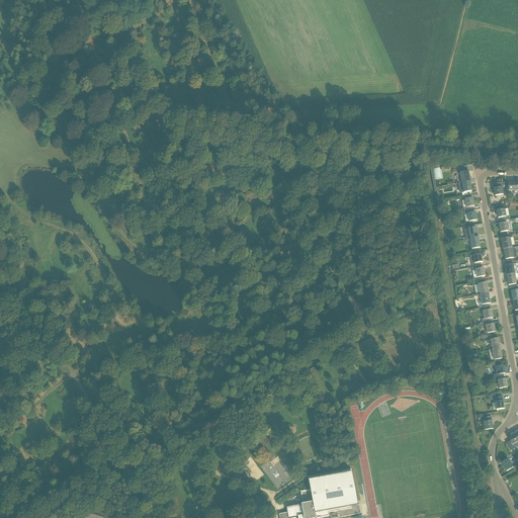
[(439,178),(444,177),(441,164),(436,166),(439,178)]
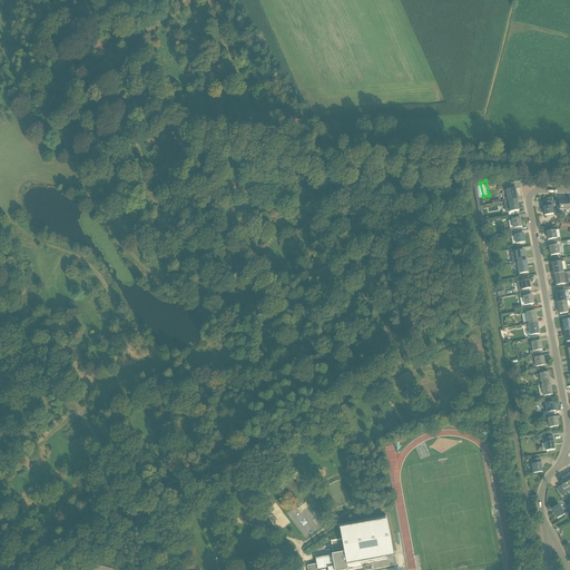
[(501,190),(503,202),(518,198),(516,188),(501,190)]
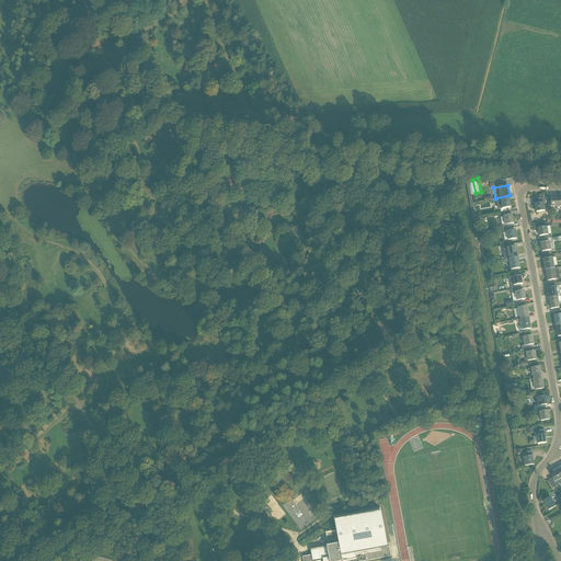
[(497,210),(512,207),(510,195),(495,198),(497,210)]
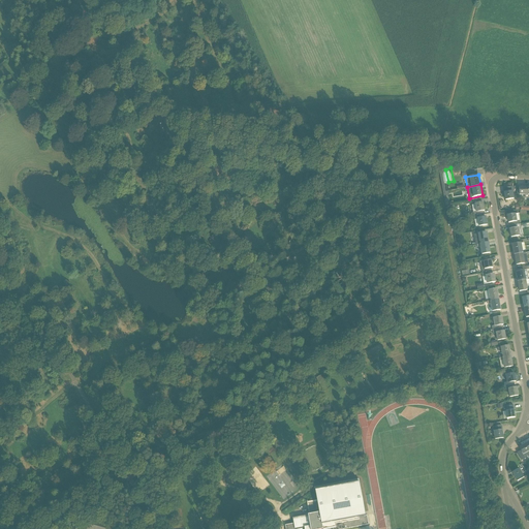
[(505,199),(515,198),(512,186),(503,188),(505,199)]
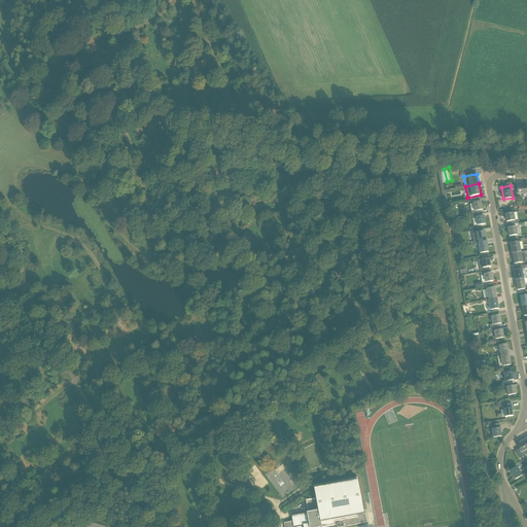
[(475,212),(484,210),(483,202),(473,203),(475,212)]
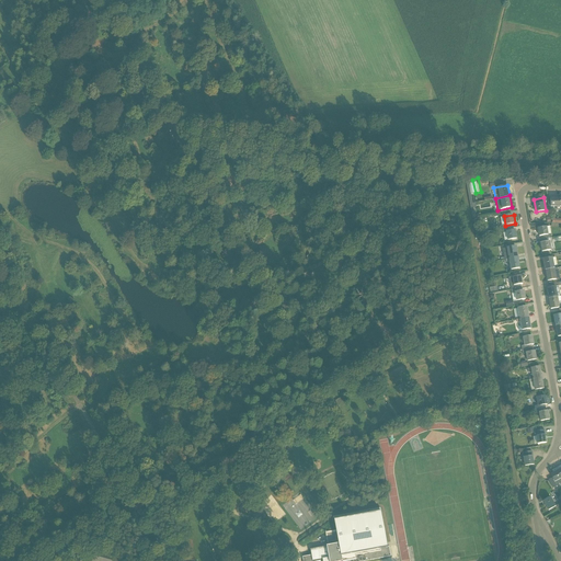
[(539,236),(549,235),(548,227),(537,228),(539,236)]
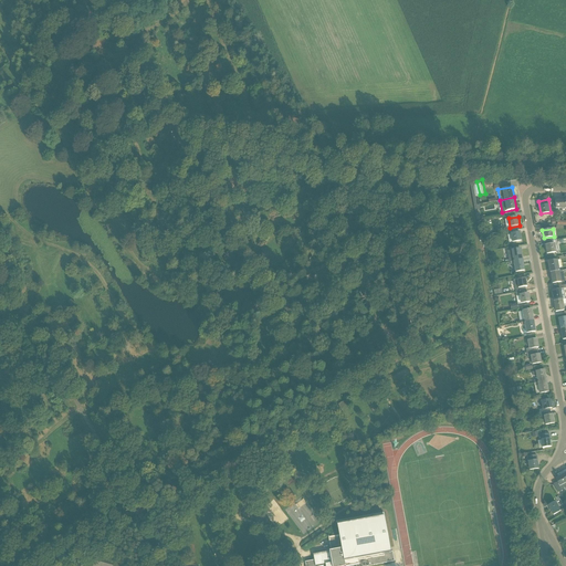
[(513,242),(523,240),(521,232),(511,234),(513,242)]
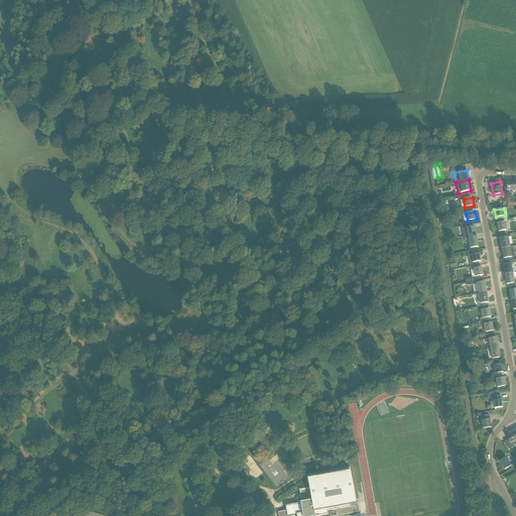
[(499,233),(508,231),(506,222),(497,224),(499,233)]
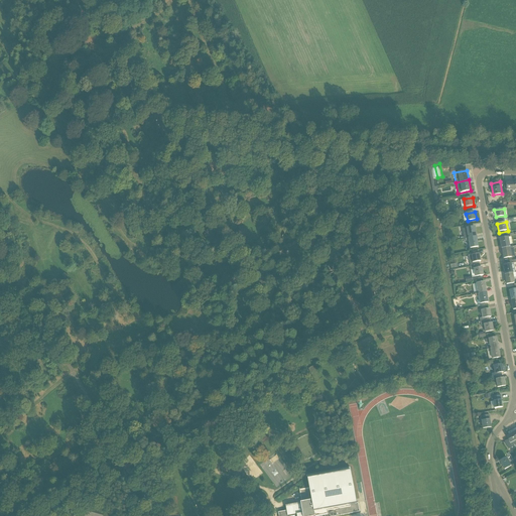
[(467,228),(468,238),(478,237),(476,226),(467,228)]
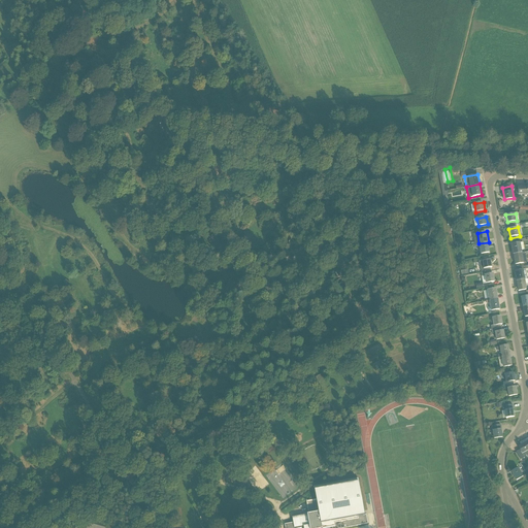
[(481,255),(491,253),(489,242),(479,243),(481,255)]
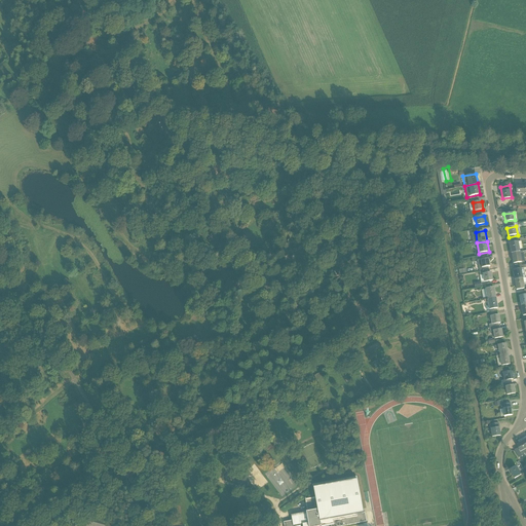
[(509,242),(511,254),(520,252),(518,241),(509,242)]
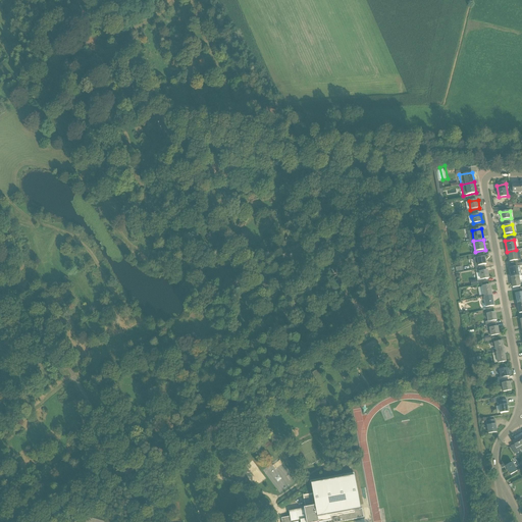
[(509,262),(518,260),(516,250),(507,252),(509,262)]
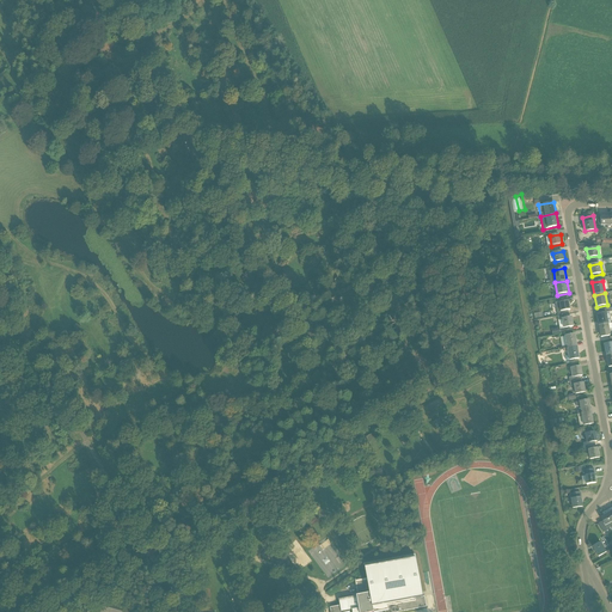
[(561,312),(571,311),(569,300),(560,303),(561,312)]
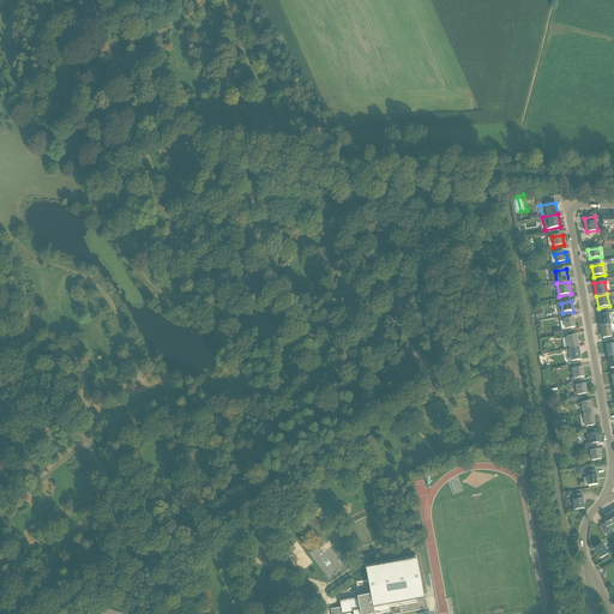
[(599,315),(600,326),(612,325),(609,313),(599,315)]
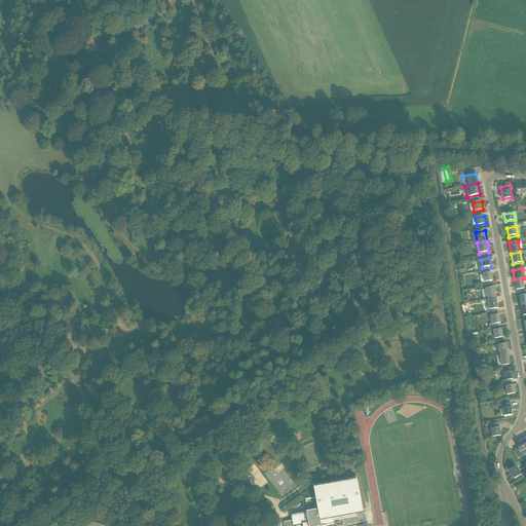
[(485,283),(493,280),(492,272),(483,274),(485,283)]
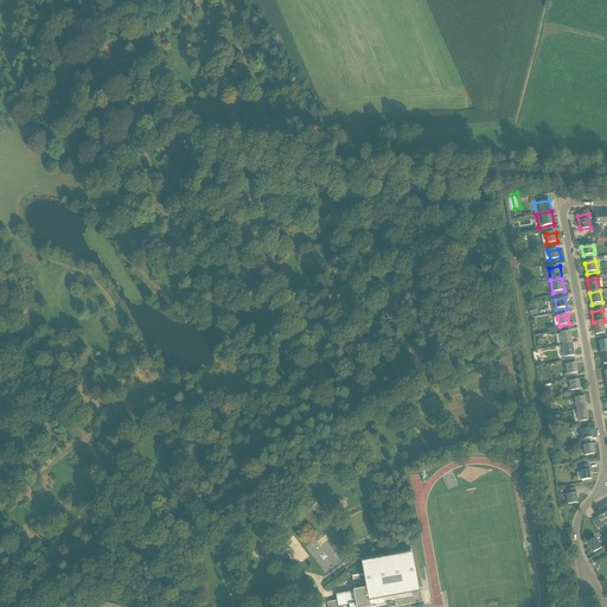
[(595,334),(606,333),(605,321),(593,323),(595,334)]
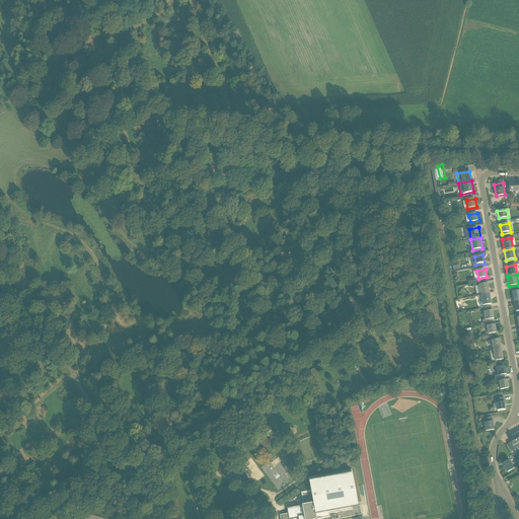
[(478,285),(482,296),(490,294),(488,284),(478,285)]
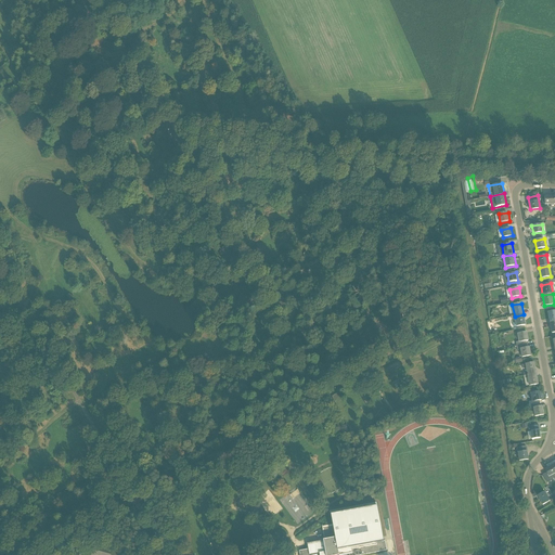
[(517,327),(526,325),(524,314),(515,317),(517,327)]
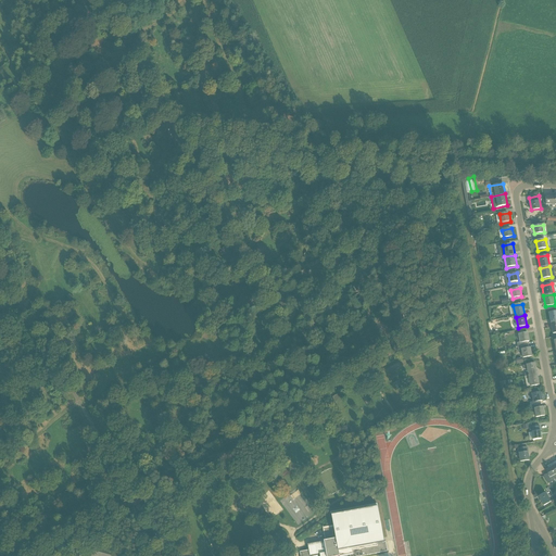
[(520,343),(530,341),(529,333),(518,335),(520,343)]
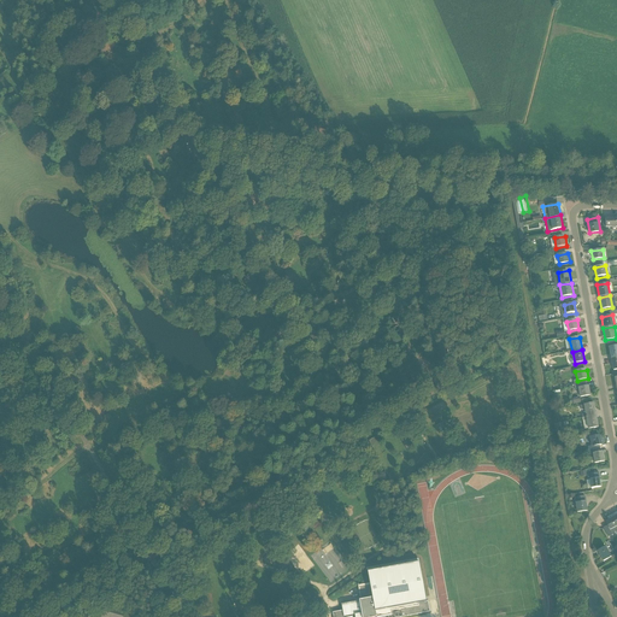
[(581,398),(592,397),(591,386),(579,388),(581,398)]
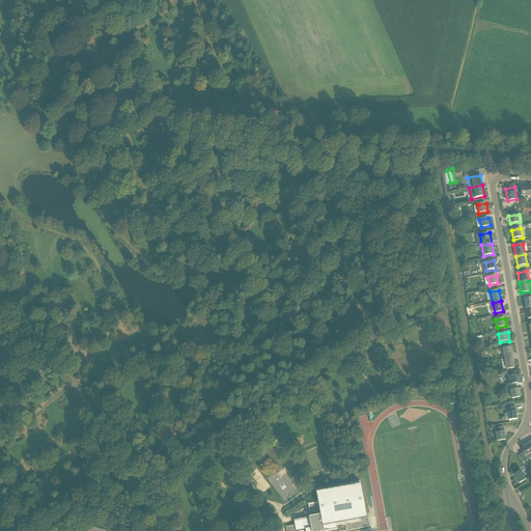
[(503,350),(505,359),(513,357),(511,347),(503,350)]
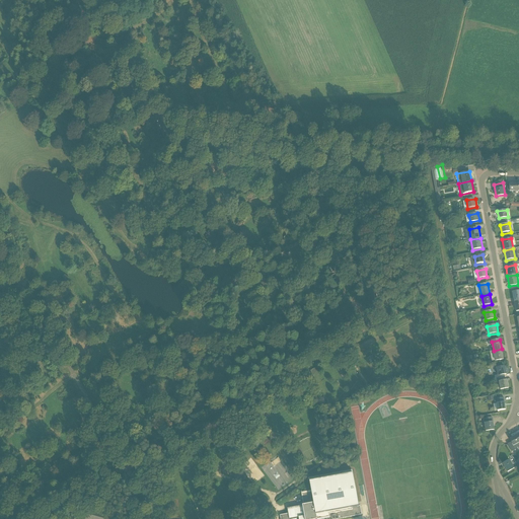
[(496,362),(505,360),(502,349),(494,351),(496,362)]
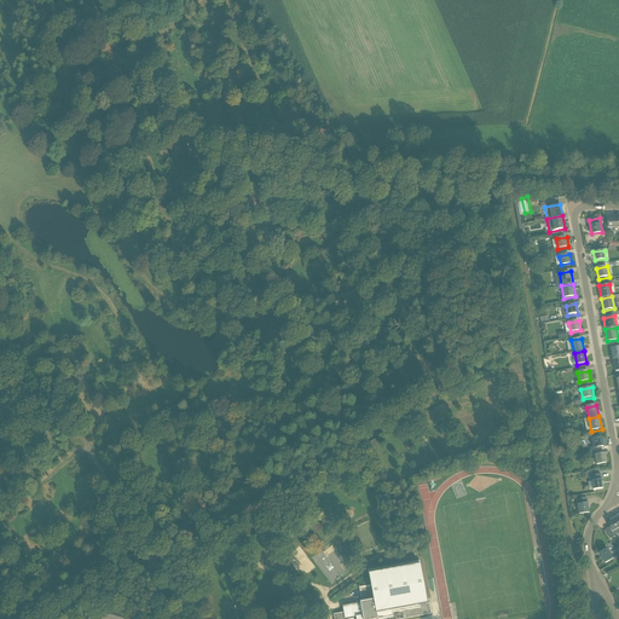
[(594,449),(605,446),(603,437),(593,439),(594,449)]
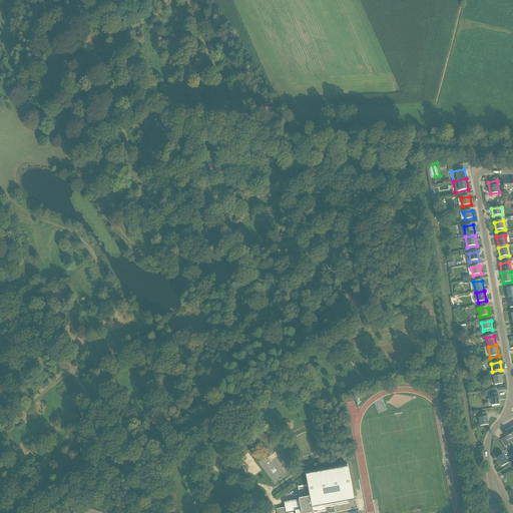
[(495,386),(503,384),(502,376),(493,377),(495,386)]
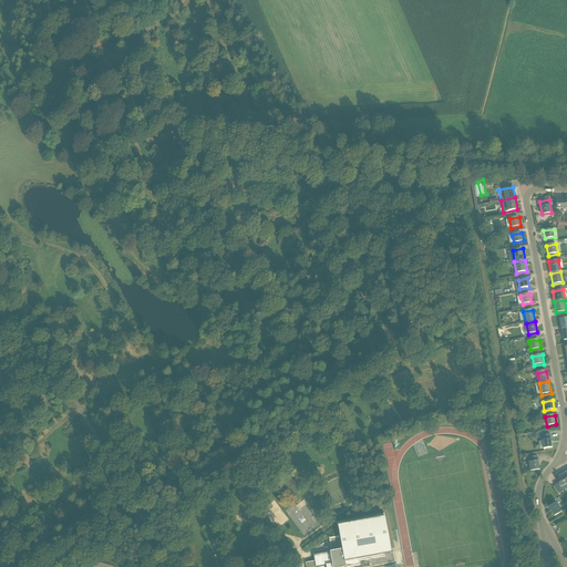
[(544,450),(554,449),(552,439),(543,440),(544,450)]
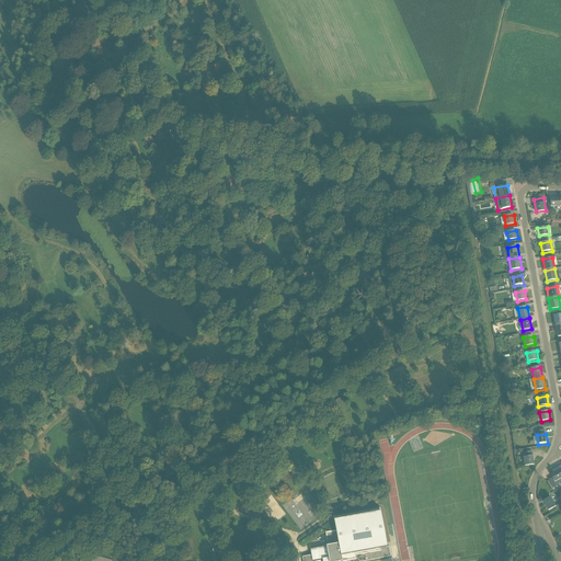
[(526,467),(535,466),(534,456),(524,457),(526,467)]
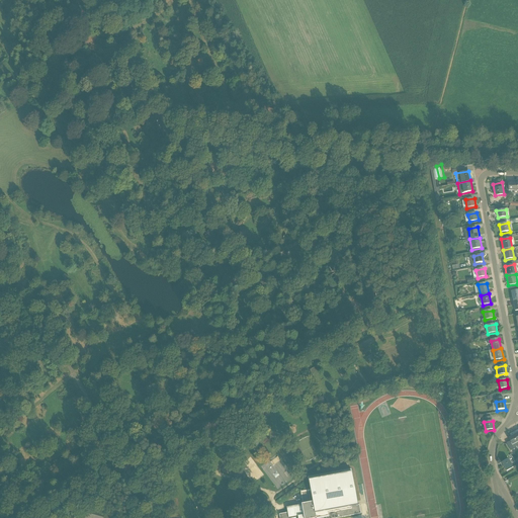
[(517,443),(517,438),(515,434),(508,438),(513,446),(517,443)]
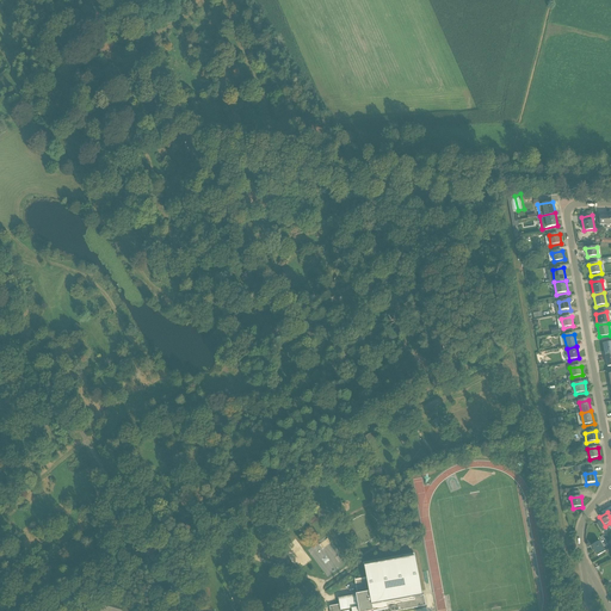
[(598,556),(606,551),(600,541),(591,547),(598,556)]
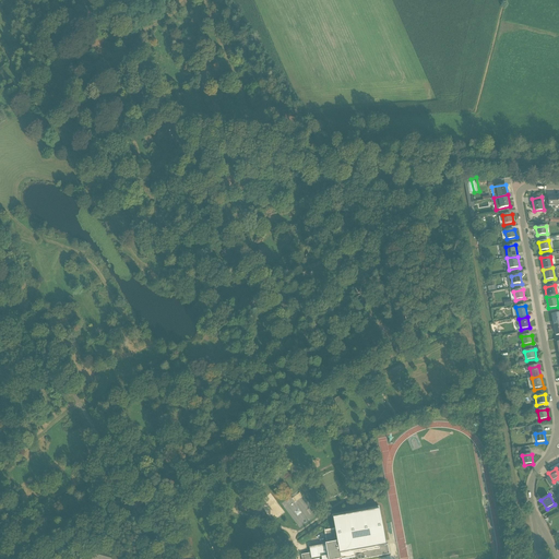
[(367,558),(384,556),(391,555),(382,507),(333,515),(335,530),(324,531),(326,545),(309,548),(310,554),(301,555),(301,558),(367,558)]
